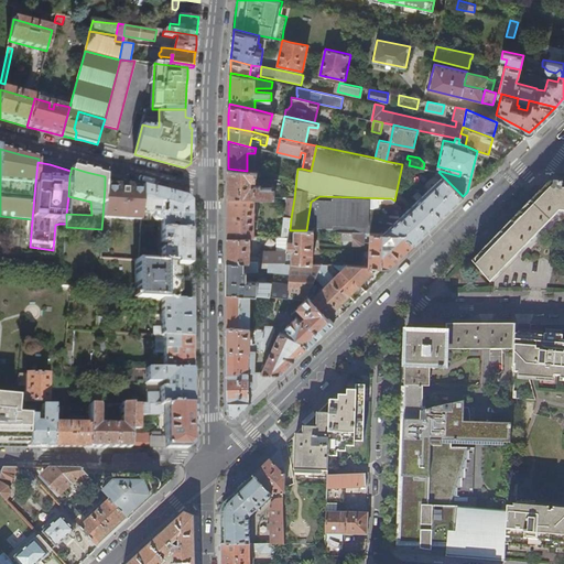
[(228,169),(227,196),(255,197),(275,197),(275,191),(271,187),(261,187),(261,185),(251,185),(251,181),(257,181),(257,172),(253,172),(247,171),(228,169)]
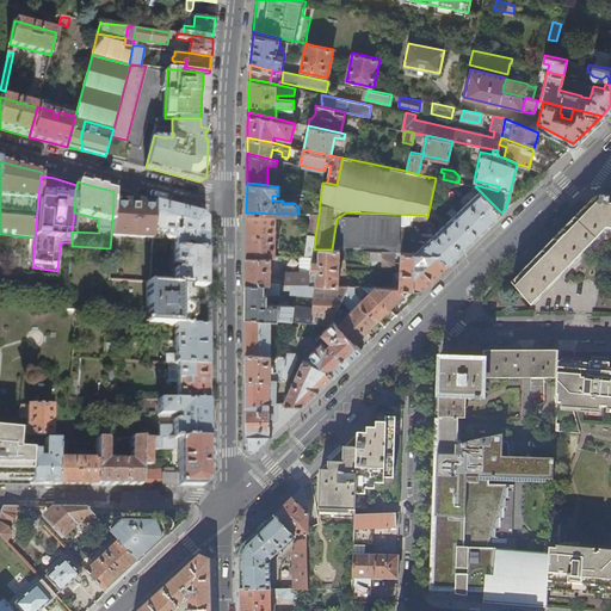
[(438,253),(449,264),(491,223),(501,213),(475,186),(474,186),(471,187),(476,192),(457,211),(454,208),(448,211),(452,216),(438,230),(415,253),(438,253)]
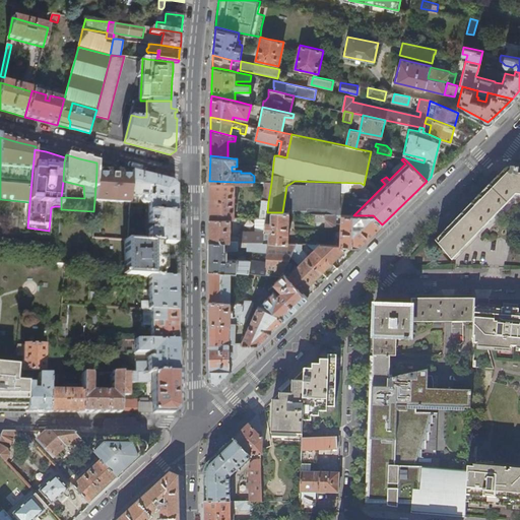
[(519,168),(508,167),(502,174),(499,177),(436,241),(452,261),(516,195),(519,195),(519,168)]
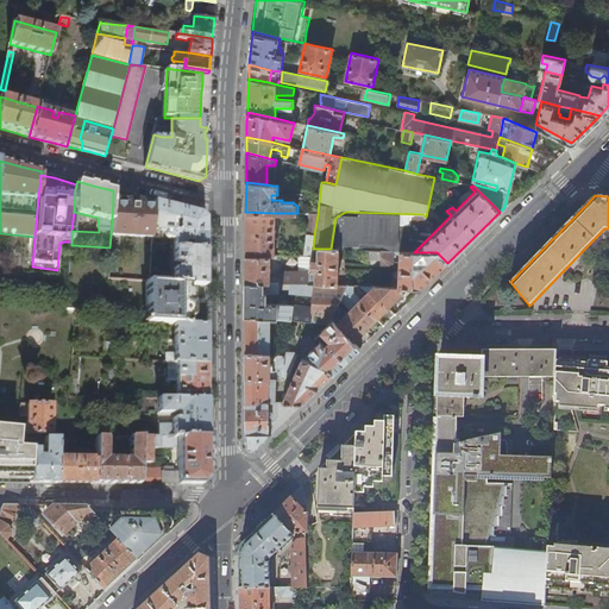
[(113,201),(111,236),(151,238),(151,230),(154,205),(125,196),(124,202),(113,201)]
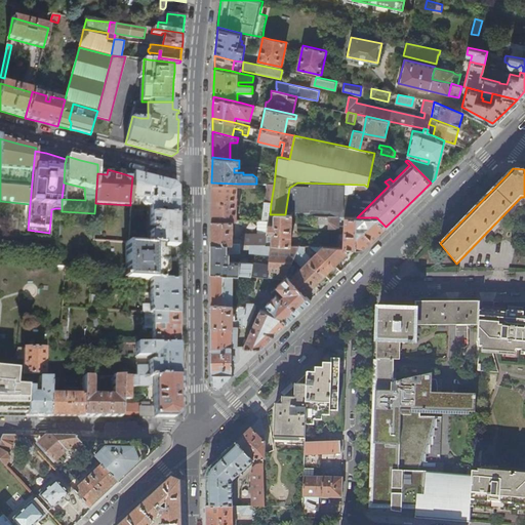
[(157,179),(132,173),(132,176),(130,198),(139,199),(142,199),(148,199),(148,190),(154,191),(154,195),(151,195),(151,200),(176,201),(176,196),(176,189),(171,184),(157,179)]
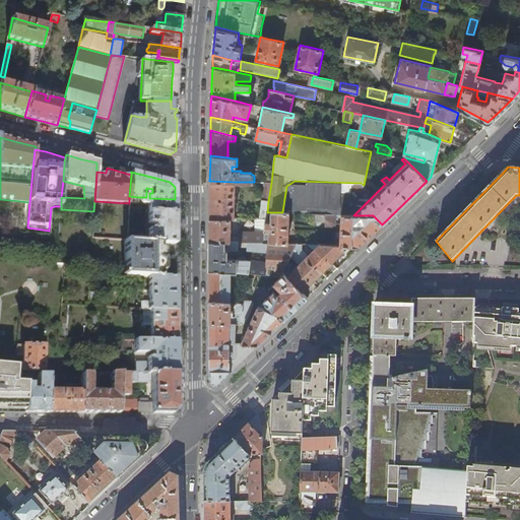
[(209,181),(209,217),(231,217),(234,217),(235,182),(209,181)]
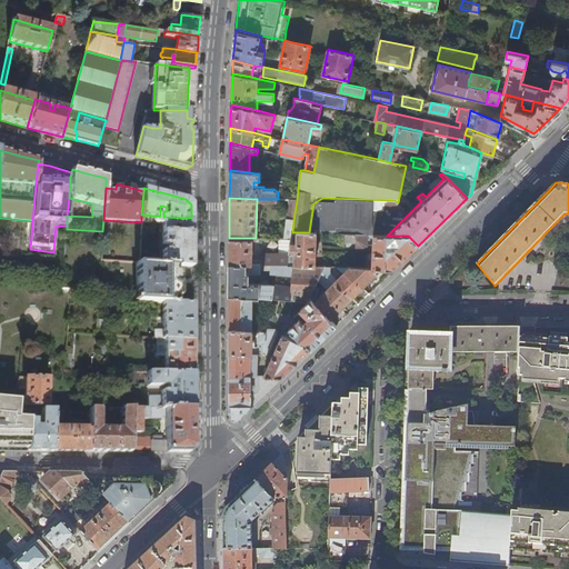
[(398,202),(395,200),(322,198),(313,203),(309,232),(316,232),(346,233),(356,235),(387,236),(408,215),(405,212),(405,210),(398,202)]
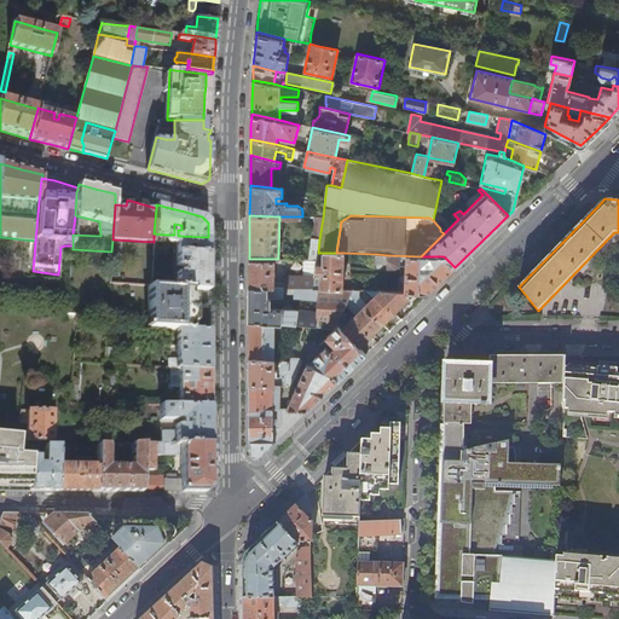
[(319,239),(323,218),(316,217),(316,218),(312,238),(319,239)]
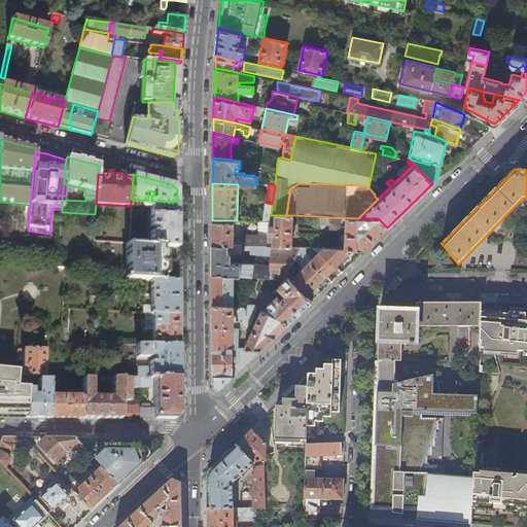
[(162,246),(177,248),(177,236),(177,202),(151,201),(148,200),(142,200),(142,205),(142,206),(144,207),(150,207),(150,226),(155,227),(155,230),(155,233),(150,233),(150,245),(162,246)]
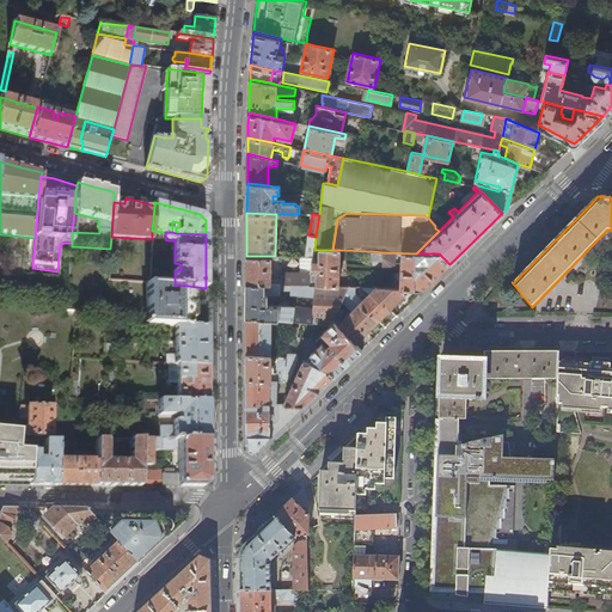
[(306,257),(313,258),(314,250),(316,237),(308,236),(306,257)]
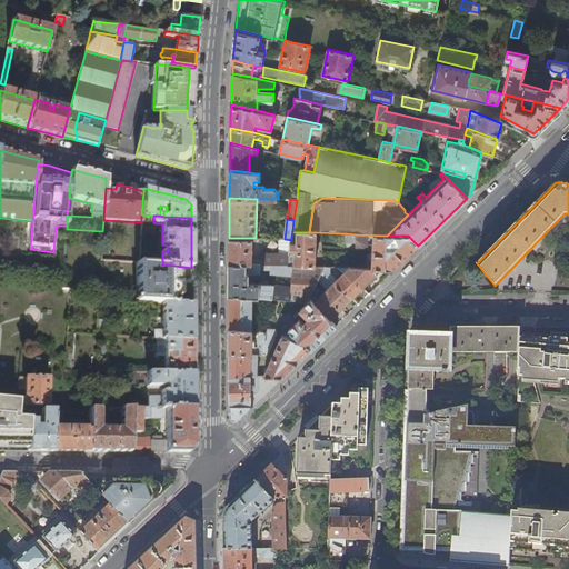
[(151,223),(141,222),(140,232),(150,232),(151,223)]
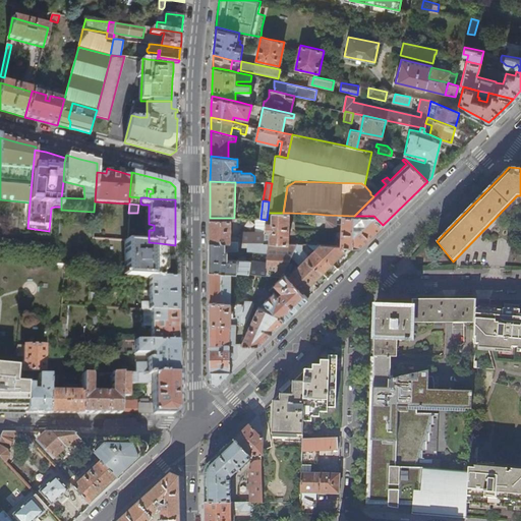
[(265,233),(264,242),(288,243),(289,213),(283,213),(268,213),(267,220),(265,233)]
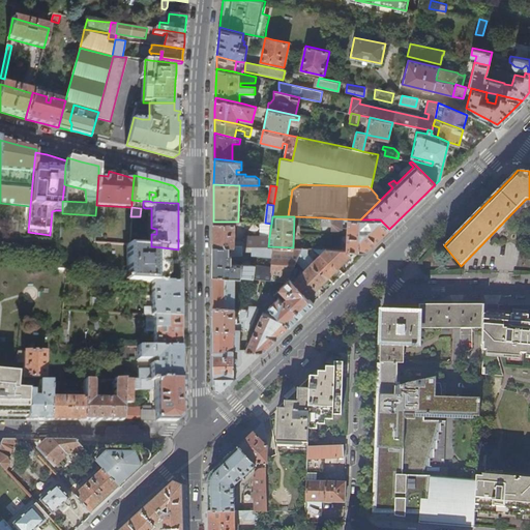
[(347,222),(347,249),(348,249),(366,251),(374,243),(389,229),(380,219),(360,219),(331,218),(331,226),(331,230),(339,230),(342,229),(343,222),(347,222)]
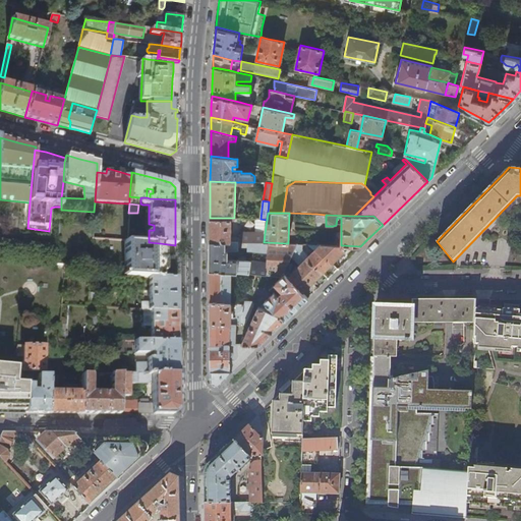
[(210,232),(210,240),(231,241),(231,236),(231,218),(210,218),(210,232)]
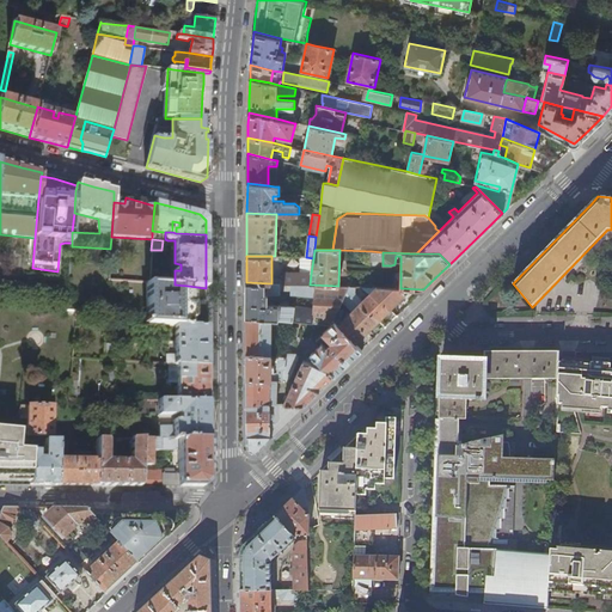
[(300,257),(300,273),(311,274),(313,258),(306,257),(300,257)]
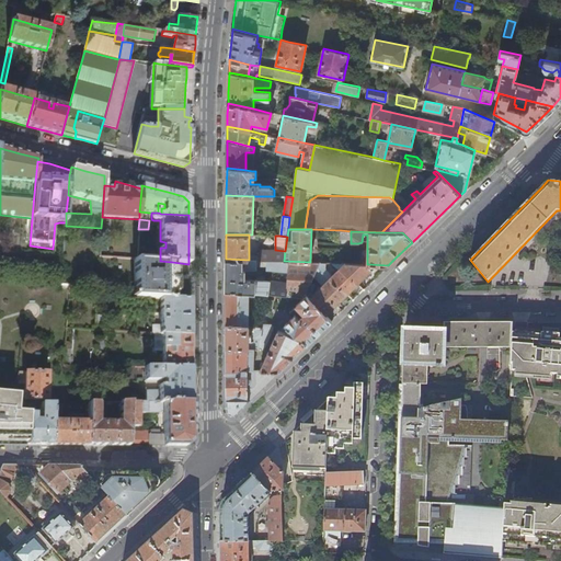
[(260,260),(264,260),(267,261),(284,261),(285,251),(275,250),(260,250),(260,255),(260,260)]
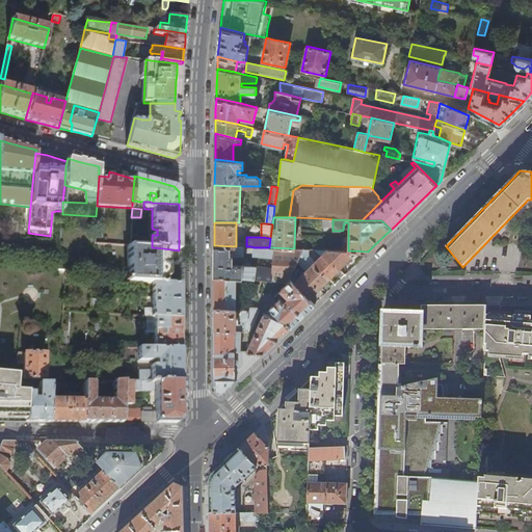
[(214,259),(214,273),(236,276),(241,277),(255,278),(256,266),(230,264),(230,257),(243,256),(243,246),(236,246),(214,245),(214,259)]
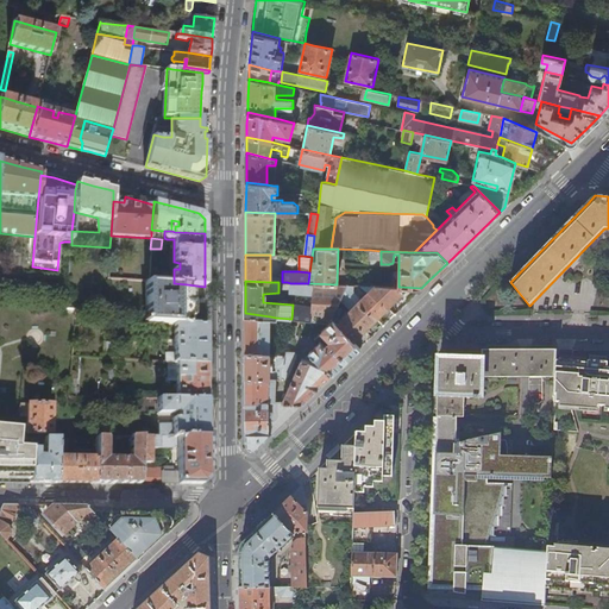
[(174,325),(187,326),(187,296),(187,284),(174,283),(149,282),(145,282),(144,324),(174,325)]
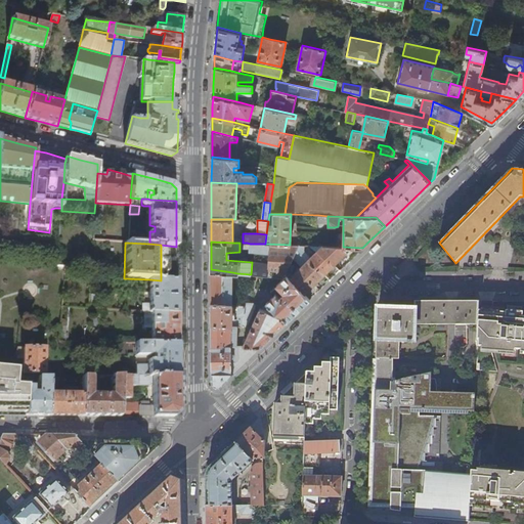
[(256,275),(261,275),(269,276),(282,278),(285,274),(288,269),(293,258),(297,250),(300,246),(290,245),(265,244),(250,244),(249,252),(268,253),(267,264),(252,262),(251,274),(256,275)]
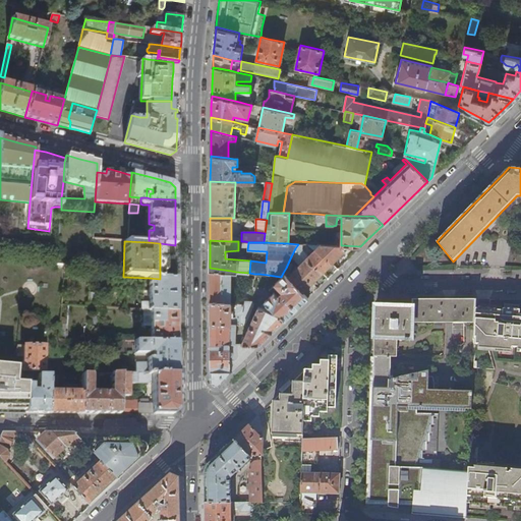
[(305,258),(322,273),(331,264),(314,249),(309,255),(302,248),(302,244),(298,244),(295,248),(305,258)]
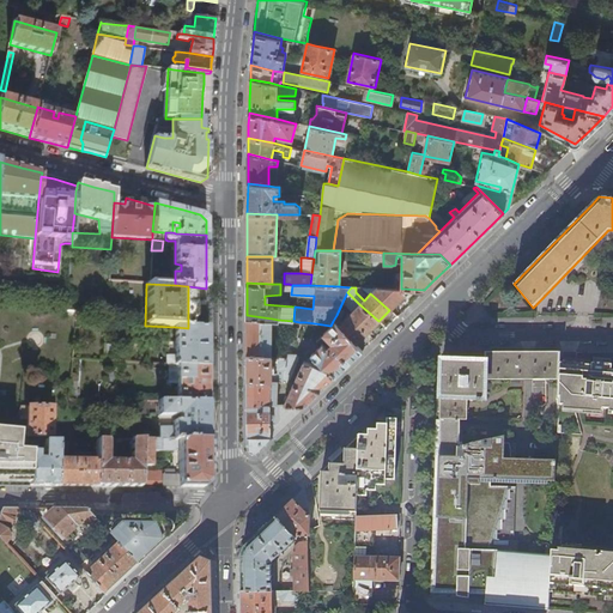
[(376,287),(370,293),(389,310),(406,293),(402,289),(401,289),(376,287)]
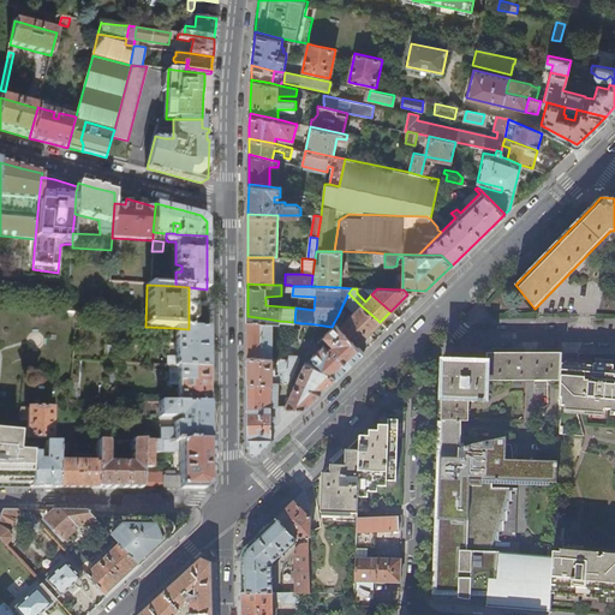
[(360,305),(348,293),(344,303),(353,311),(360,305)]
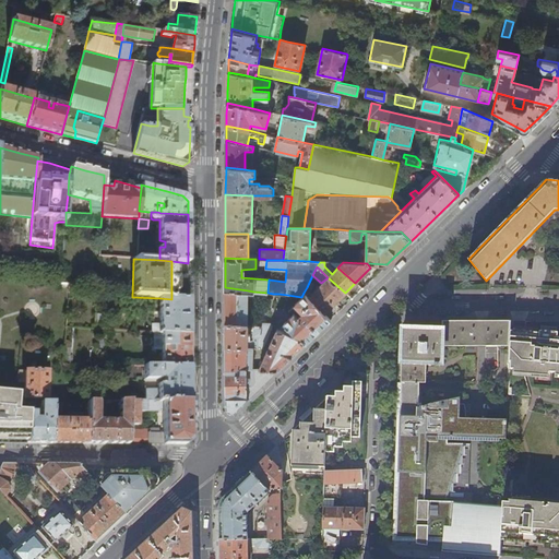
[(308,297),(324,313),(331,306),(335,302),(339,299),(345,293),(328,277),(321,283),(312,275),(307,287),(312,293),(308,297)]
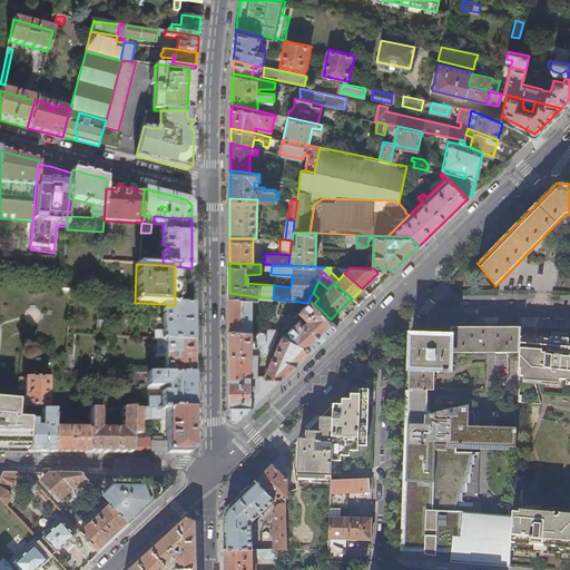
[(253,296),(229,293),(229,328),(266,332),(264,352),(269,353),(278,332),(277,330),(276,328),(264,328),(262,326),(262,325),(253,325),(253,296)]
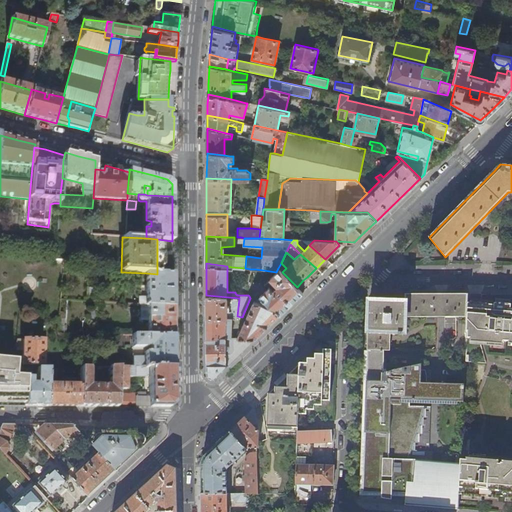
[(237,337),(255,337),(268,325),(285,309),(302,292),(297,287),(282,272),(278,268),(276,272),(263,270),(264,273),(264,276),(270,279),(277,286),(274,290),(270,287),(255,301),(254,301),(237,337)]
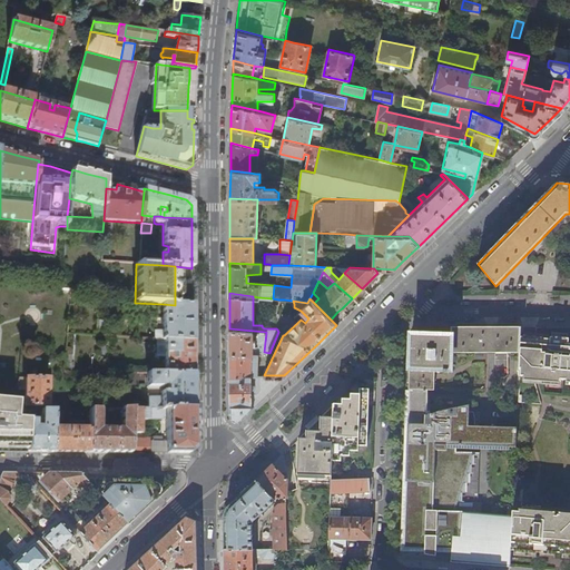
[(193,326),(193,306),(175,305),(163,304),(163,331),(154,331),(154,340),(164,341),(193,342),(193,326)]
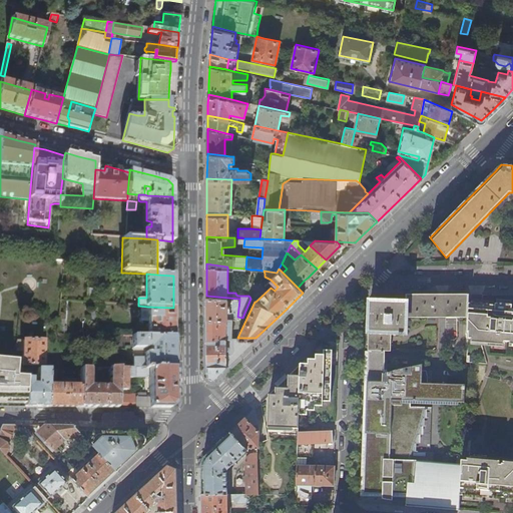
[(381,295),(371,304),(369,351),(387,352),(392,352),(392,333),(400,333),(400,336),(404,336),(404,333),(406,333),(406,318),(428,318),(428,324),(429,324),(429,323),(435,323),(435,318),(468,318),(468,310),(469,304),(469,295),(468,296),(467,298),(450,298),(450,295),(438,295),(381,295)]
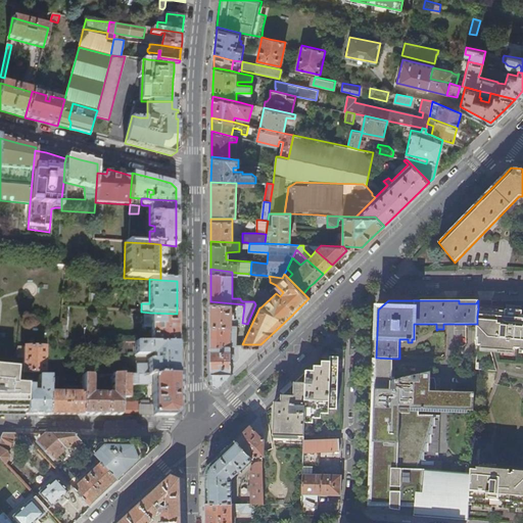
[(224,324),(237,325),(241,325),(242,323),(244,304),(210,301),(210,306),(210,322),(224,324)]
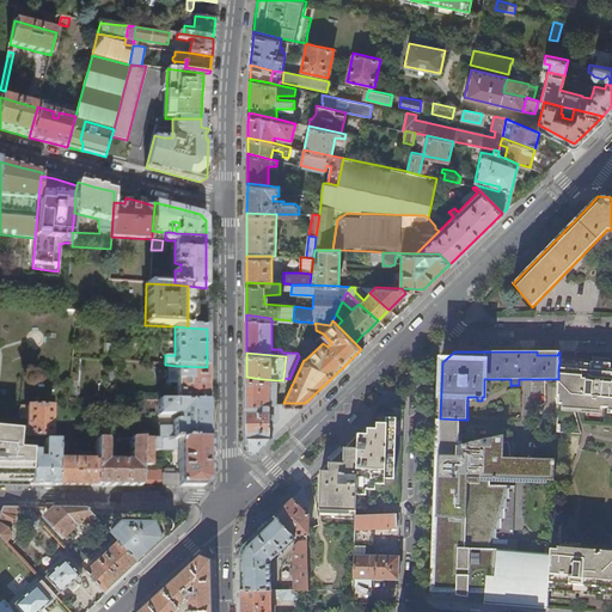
[(611,369),(610,369),(611,363),(601,363),(592,362),(591,367),(576,367),(576,363),(560,362),(558,369),(558,379),(557,399),(558,399),(558,404),(583,407),(583,408),(601,409),(601,408),(611,408),(611,369)]
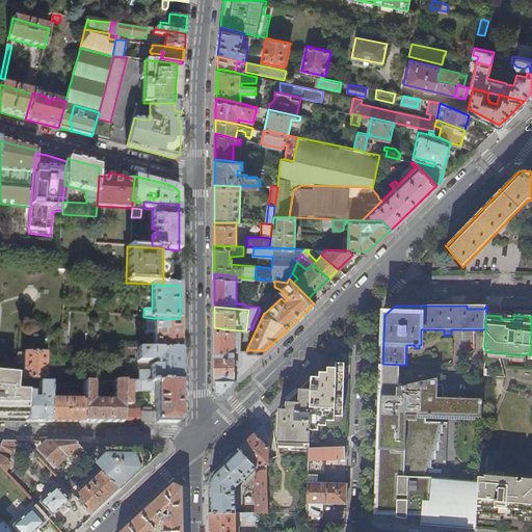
[(180,337),(180,319),(153,318),(153,347),(150,347),(150,346),(147,346),(147,349),(163,349),(180,349),(180,337)]
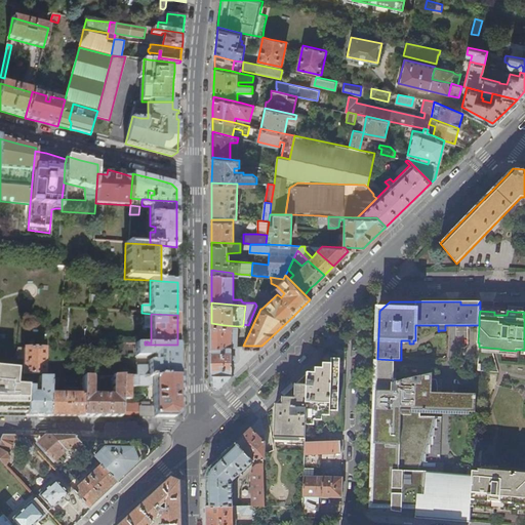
[(59,326),(58,342),(65,344),(66,339),(67,339),(68,335),(66,335),(67,322),(59,321),(59,326)]
